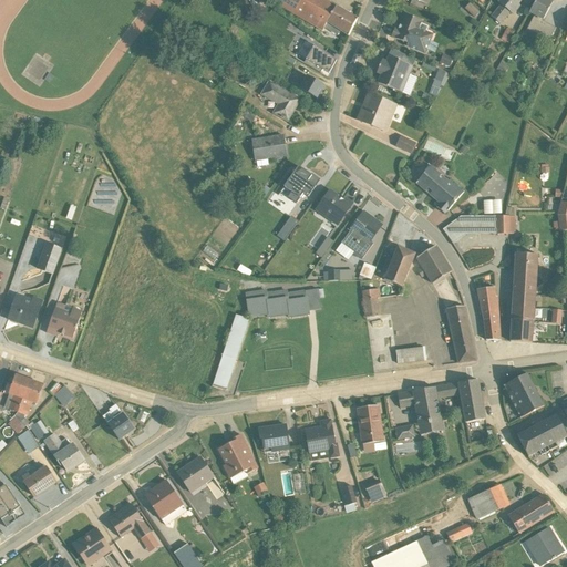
[(348,37),(357,20),(321,0),(268,0),(275,4),(272,10),(280,14),(284,9),(321,32),(323,29),(337,37),(339,32),(348,37)]
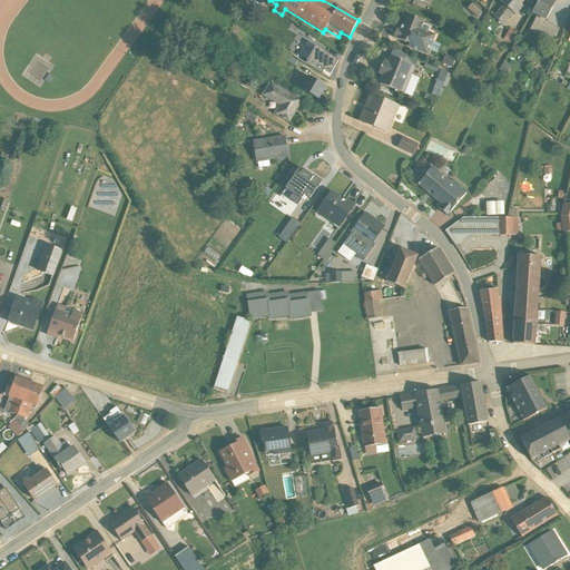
[(520,6),(523,0),(503,0),(501,3),(502,6),(493,18),(502,26),(512,13),(514,16),(521,7),(520,6)]
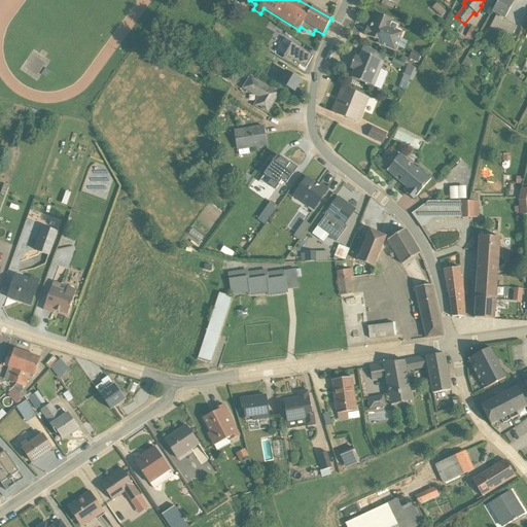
[(507,0),(498,0),(491,13),(498,18),(495,16),(487,33),(507,43),(516,27),(502,20),(503,20),(514,3),(507,0)]
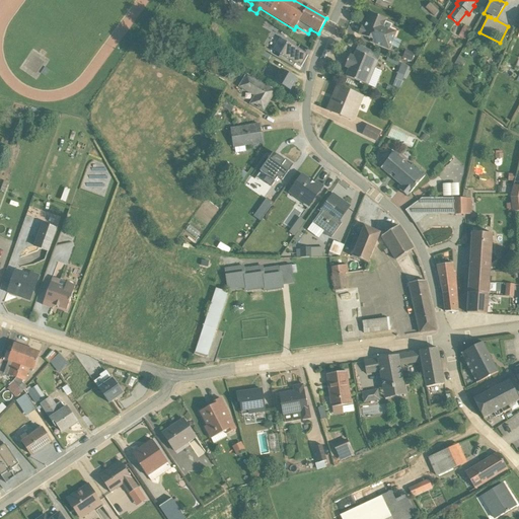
[(430,4),(425,9),(434,17),(438,12),(430,4)]
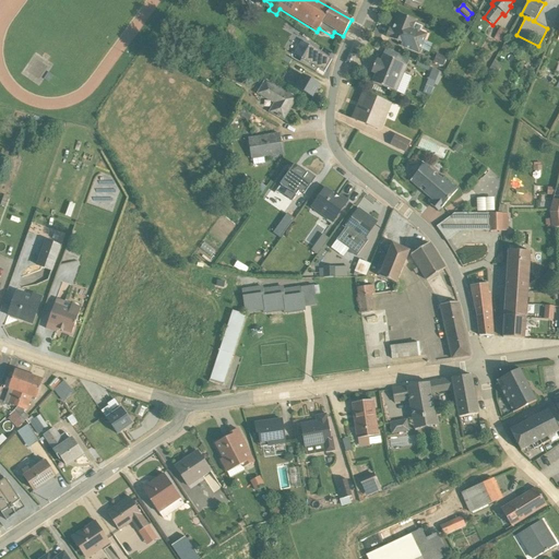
[(420,50),(428,52),(431,45),(424,42),(427,35),(412,28),(415,21),(399,14),(391,31),(389,30),(385,37),(401,44),(400,47),(418,55),(420,50)]
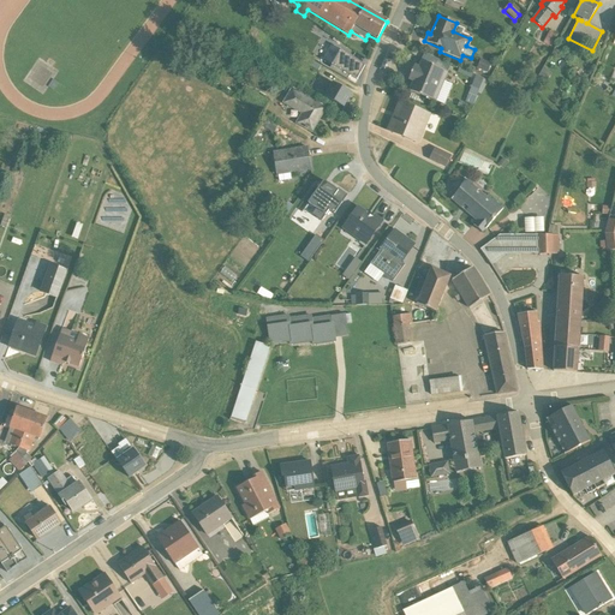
[(551,33),(543,47),(548,49),(557,37),(551,33)]
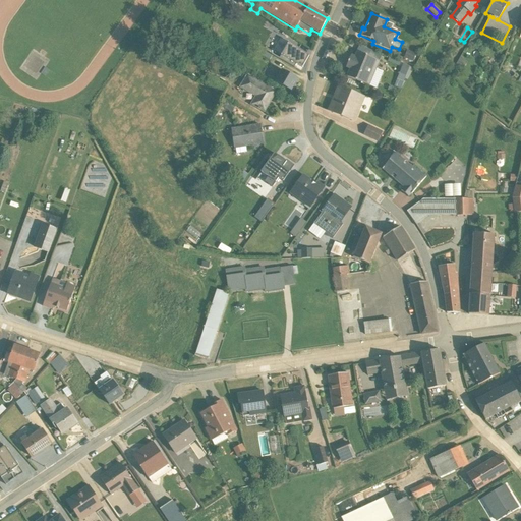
[(308,55),(288,40),(280,52),(300,66),(308,55)]
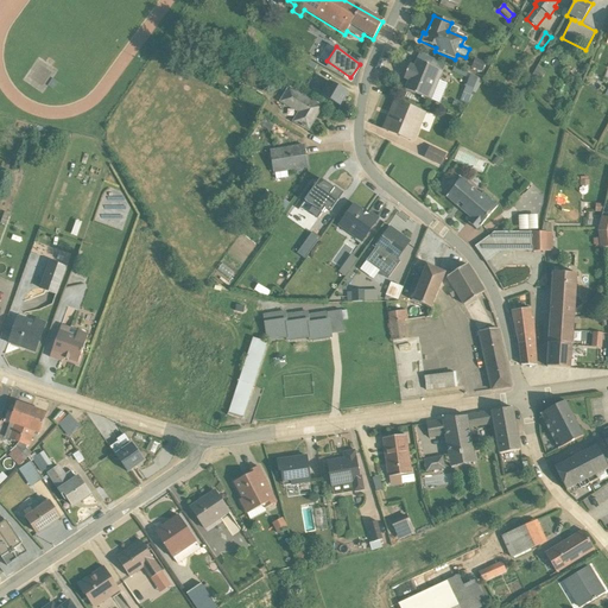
[(475,58),(470,68),(481,73),(485,63),(475,58)]
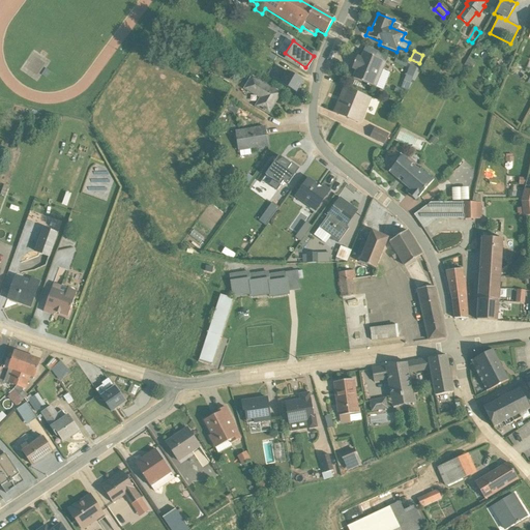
[(351,69),(355,71),(352,79),(375,88),(385,62),(362,53),(360,57),(357,56),(351,69)]
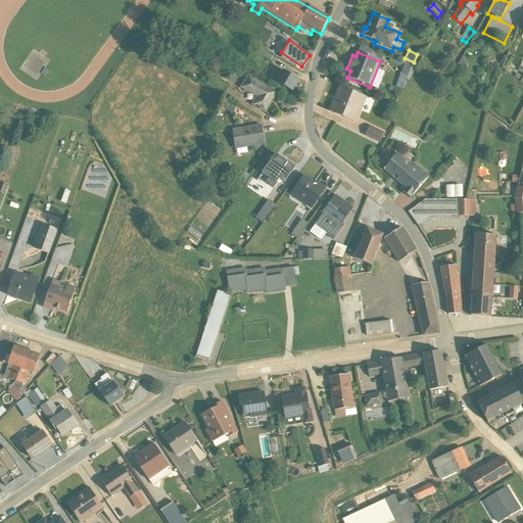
[(395,87),(402,90),(406,82),(405,82),(411,67),(405,64),(395,87)]
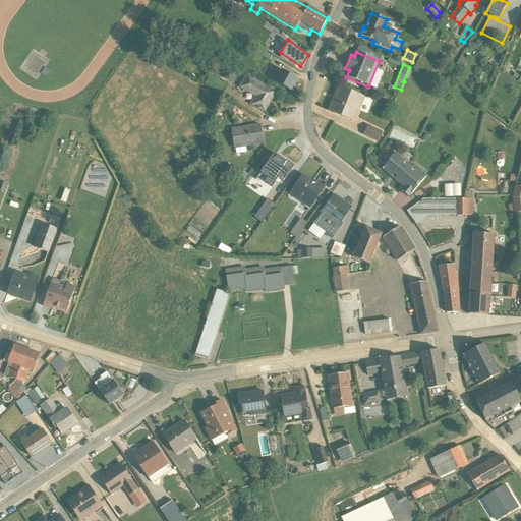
[(298,80),(281,70),(274,82),(291,93),(298,80)]
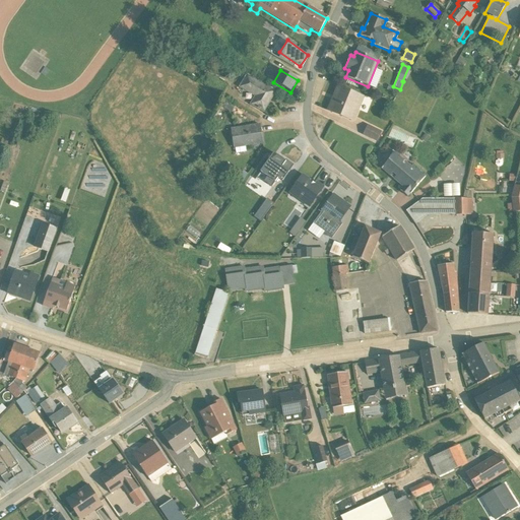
[(276,91),(246,74),(238,87),(253,96),(249,105),(263,114),(276,91)]
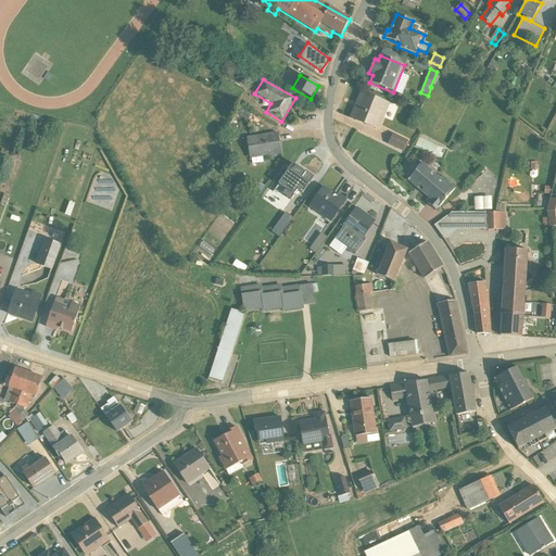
[(350,118),(378,130),(389,104),(361,93),(350,118)]
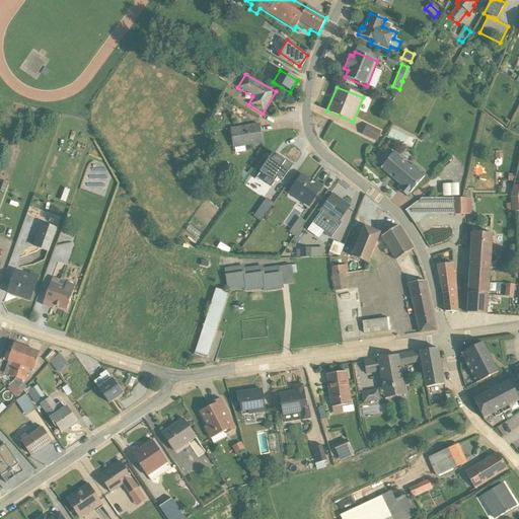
[(235,106),(224,99),(220,106),(231,113),(235,106)]
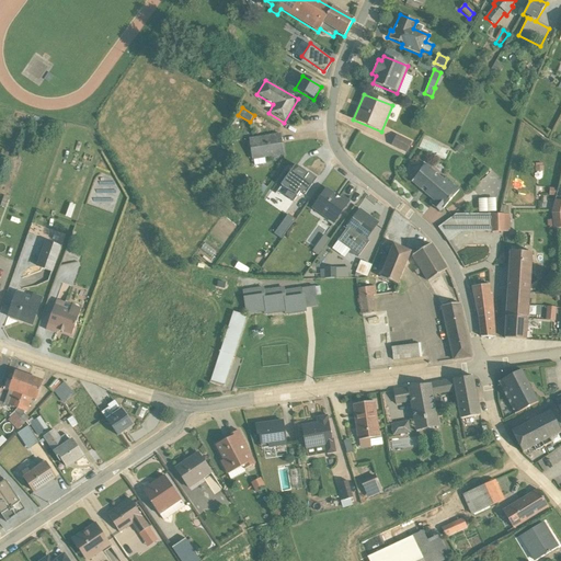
[(253,160),(254,165),(265,164),(264,159),(284,156),(279,134),(248,139),(252,160),(253,160)]
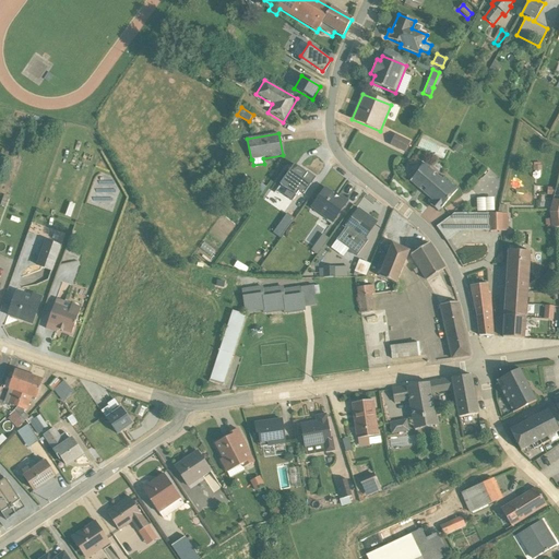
[(409,142),(394,134),(389,145),(404,153),(409,142)]
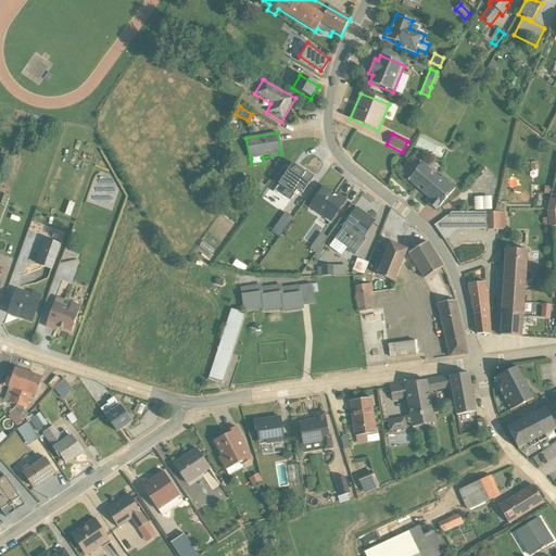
[(417,148),(442,158),(446,148),(421,138),(417,148)]
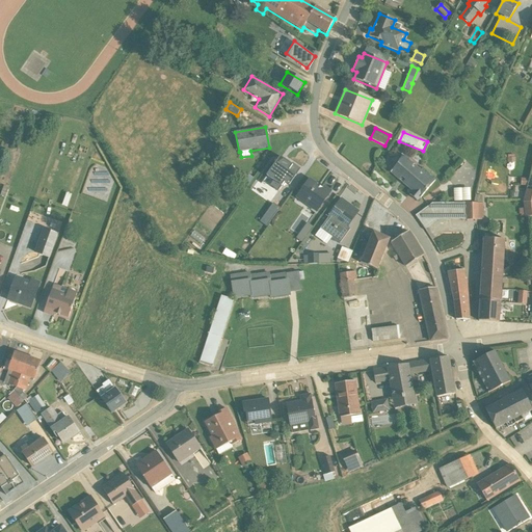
[(440,140),(434,136),(429,142),(434,147),(440,140)]
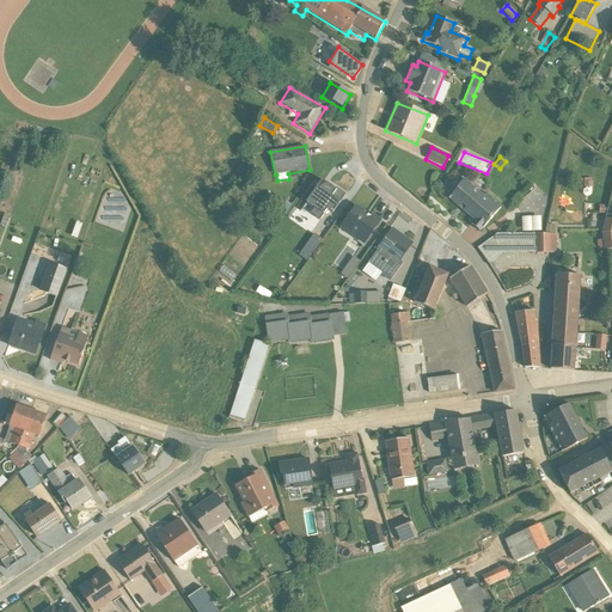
[(479,232),(501,207),(487,194),(483,196),(461,178),(460,178),(461,179),(457,185),(457,189),(448,199),(473,220),(470,224),(479,232)]
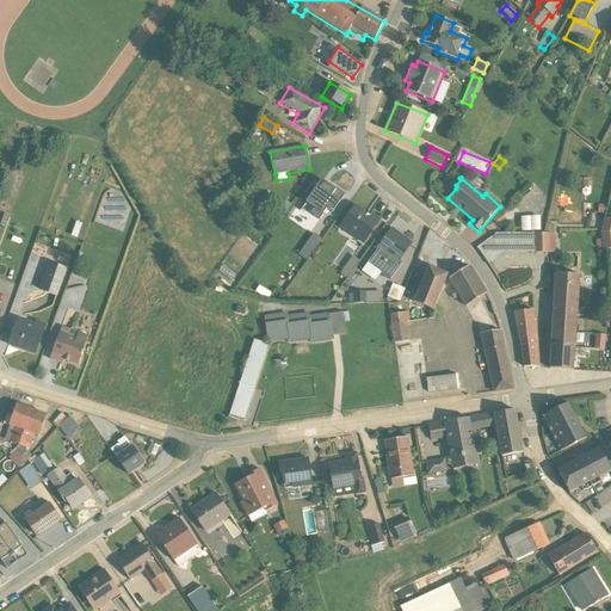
[(314,208),(309,214),(319,220),(326,209),(332,213),(345,195),(335,189),(334,190),(321,180),(306,202),(314,208)]
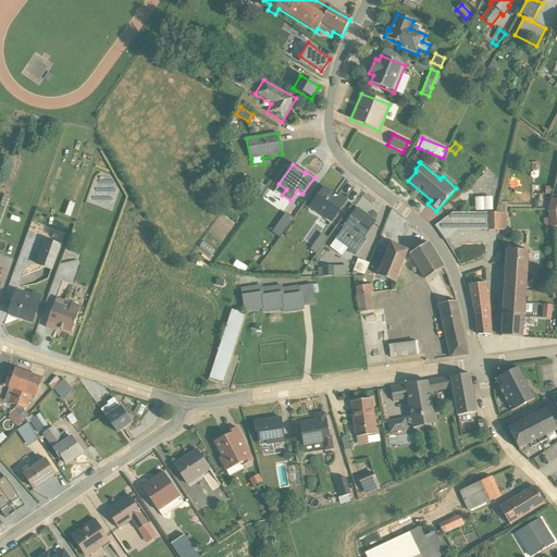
[(475,183),(469,177),(465,183),(471,187),(475,183)]
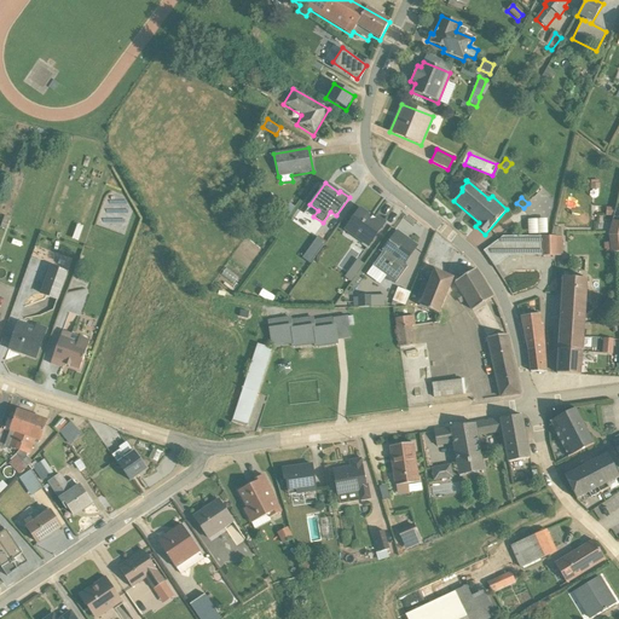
[(246,207),(241,214),(255,227),(267,215),(255,204),(249,210),(246,207)]
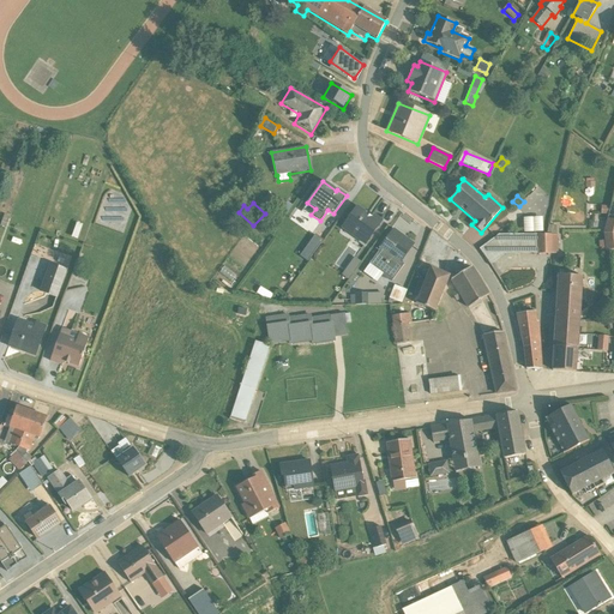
[(356,205),(341,229),(365,246),(383,221),(373,215),(371,217),(366,214),(366,212),(356,205)]
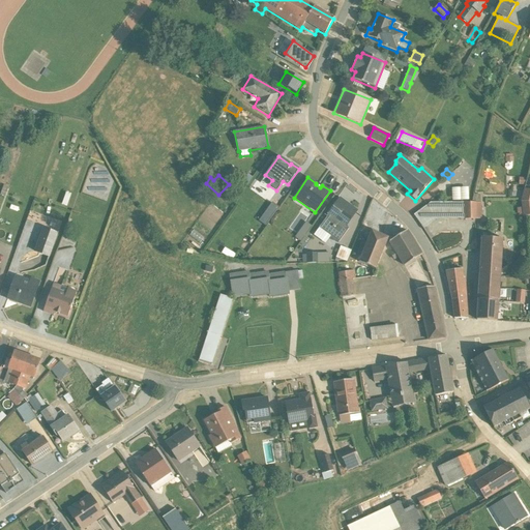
[(237,181),(234,187),(240,190),(243,185),(237,181)]
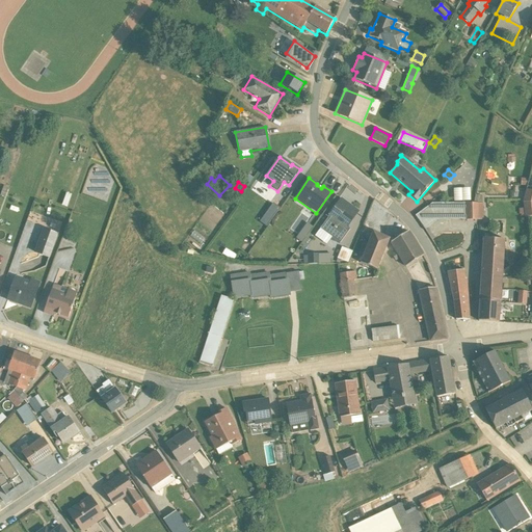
[(3,186),(0,194),(0,196),(5,198),(8,188),(3,186)]
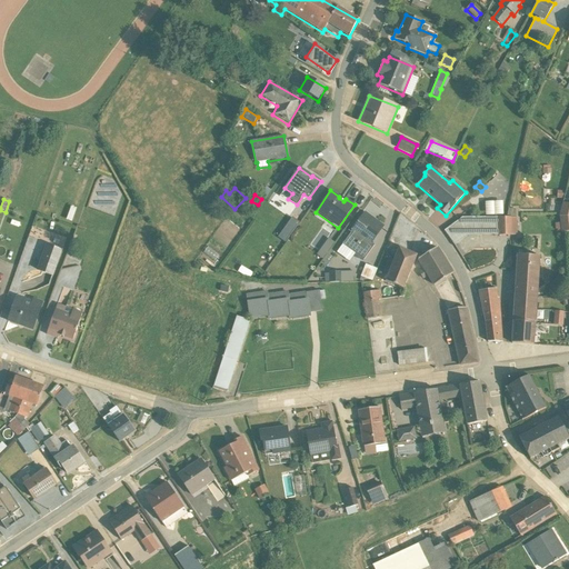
[(207,199),(202,207),(217,215),(221,206),(207,199)]
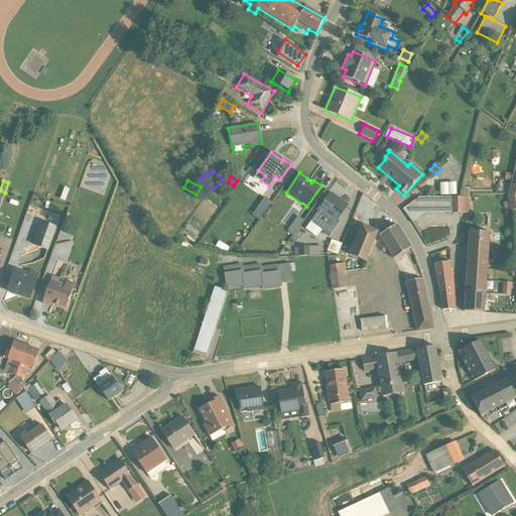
[(439,197),(456,196),(456,183),(439,183),(439,197)]
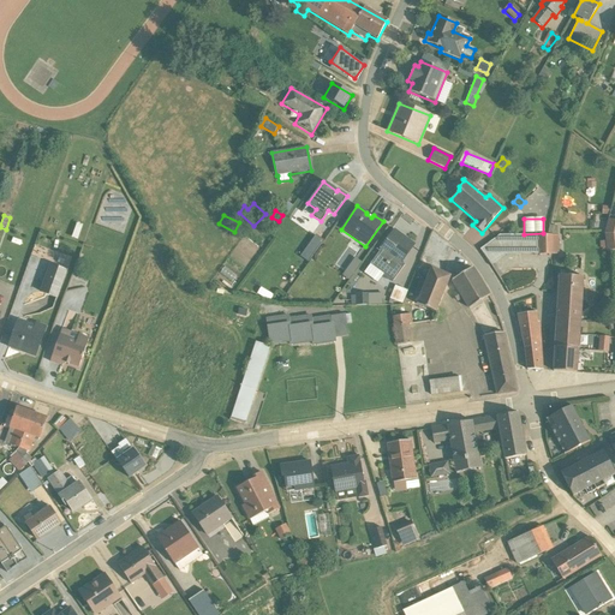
[(605,251),(607,252),(614,250),(614,220),(608,219),(607,220),(603,234),(605,251)]
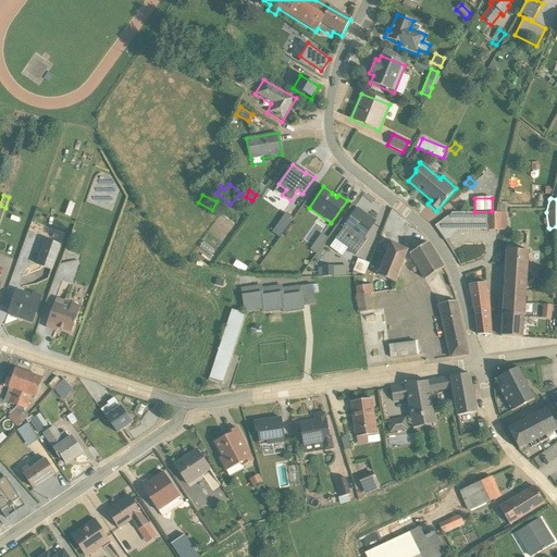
[(69,202),(64,217),(70,218),(74,205),(72,203),(72,202),(71,202),(70,203),(69,202)]
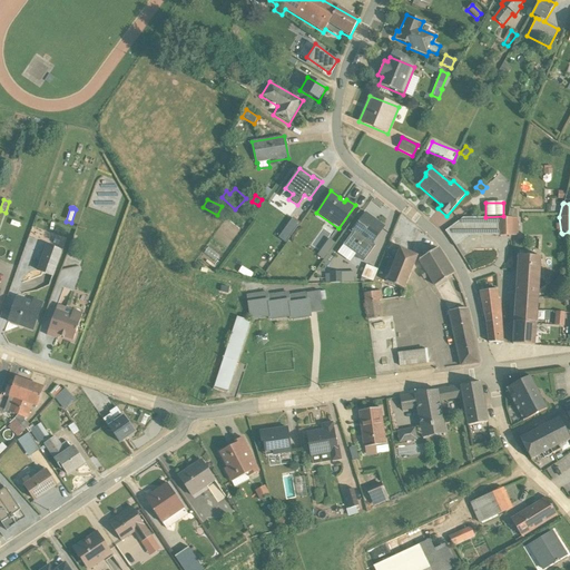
[(372,244),(384,227),(364,213),(352,231),(352,232),(351,233),(349,232),(351,234),(343,245),(343,246),(337,254),(350,263),(354,257),(363,262),(374,246),(372,244)]
